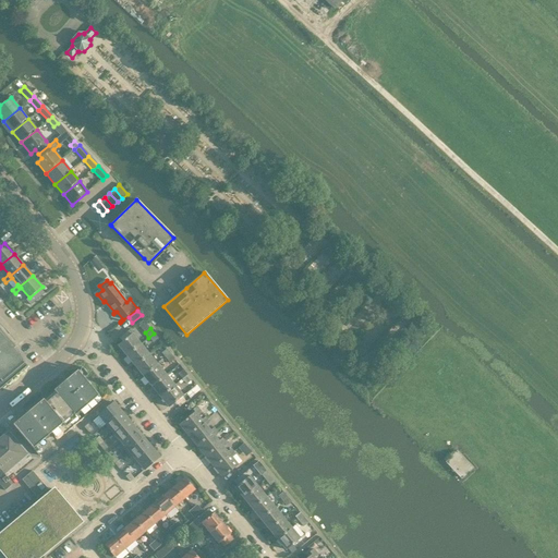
[(0,378),(0,379),(2,381),(24,363),(23,361),(13,349),(0,332),(0,378)]
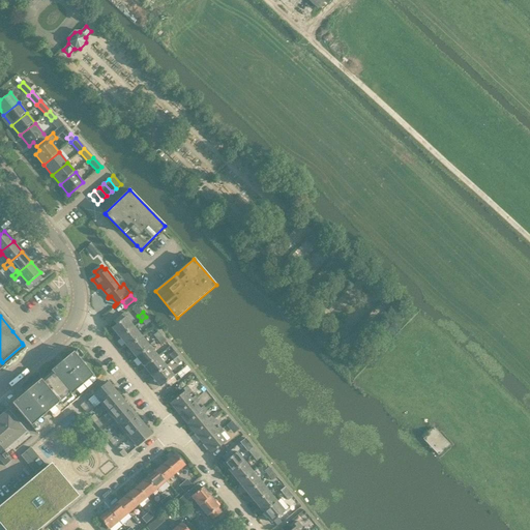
[(111,328),(120,339),(133,327),(124,317),(111,328)]
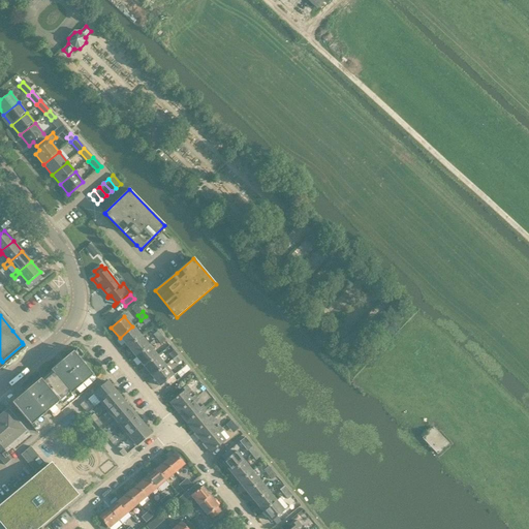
[(150,320),(146,316),(141,320),(145,324),(150,320)]
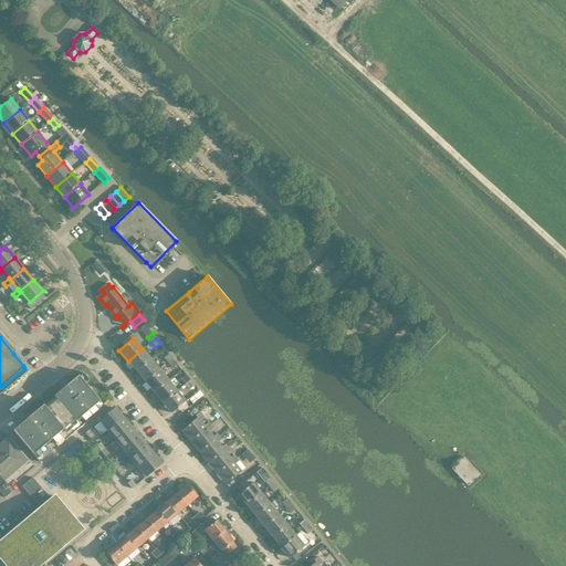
[(142,349),(128,362),(136,371),(150,360),(142,349)]
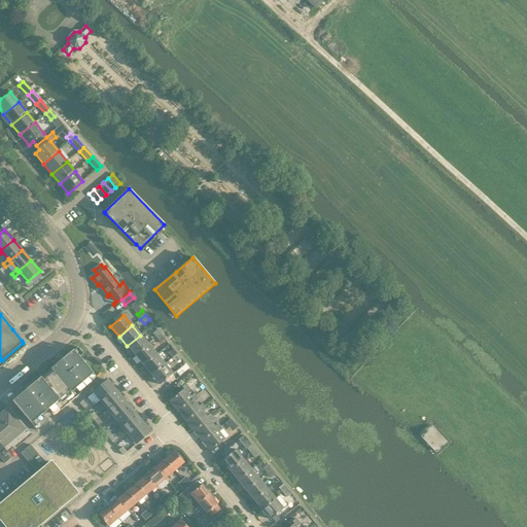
[(152,334),(156,339),(162,334),(157,329),(152,334)]
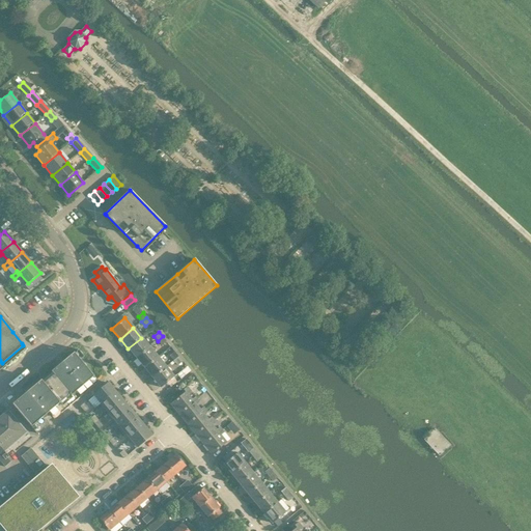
[(167,341),(163,336),(158,341),(162,345),(167,341)]
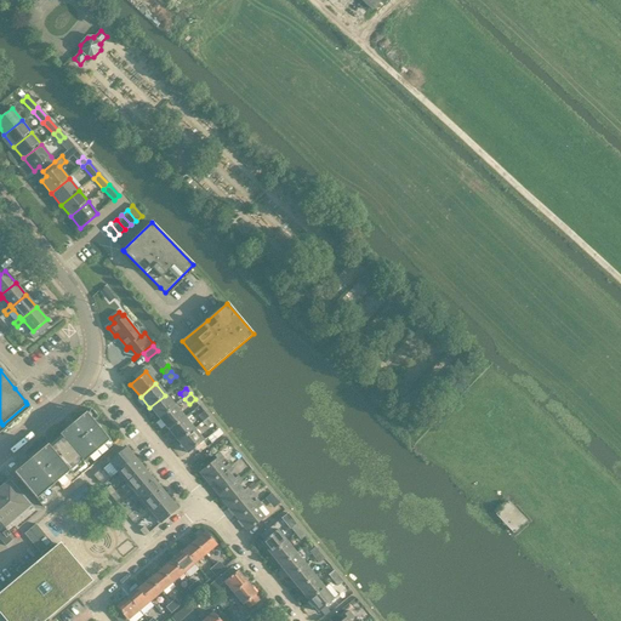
[(165,396),(149,408),(159,419),(175,406),(165,396)]
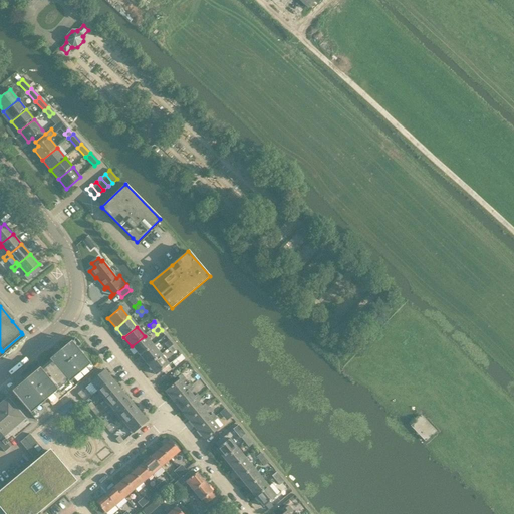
[(145,336),(132,346),(140,356),(153,346),(145,336)]
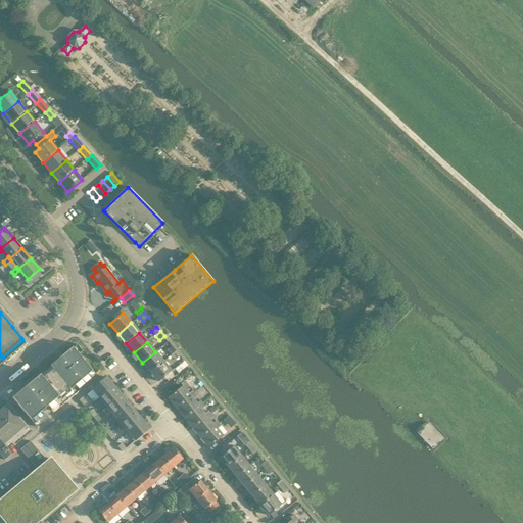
[(25,388),(12,398),(37,427),(48,418),(42,411),(69,388),(70,389),(92,371),(79,354),(83,351),(77,344),(74,347),(73,347),(50,366),(53,369),(43,377),(40,374),(25,388)]
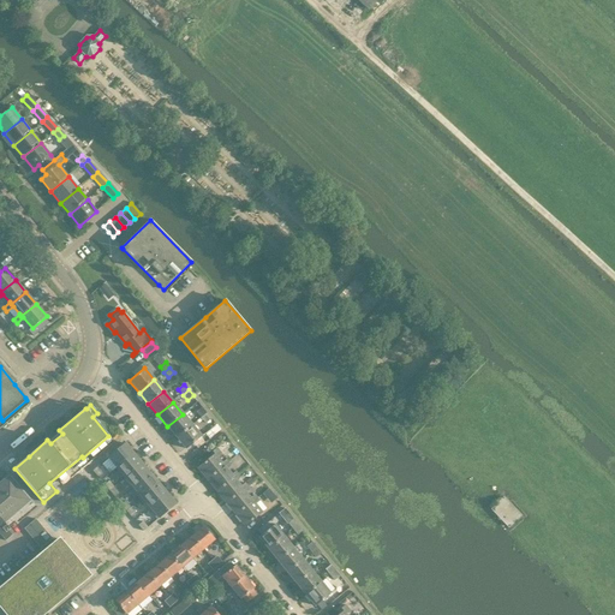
[(196,412),(201,418),(207,413),(202,407),(196,412)]
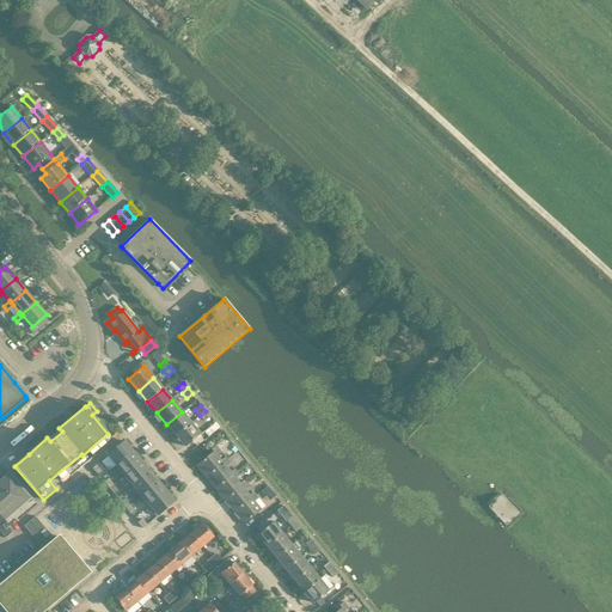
[(210,417),(206,411),(200,416),(204,422),(210,417)]
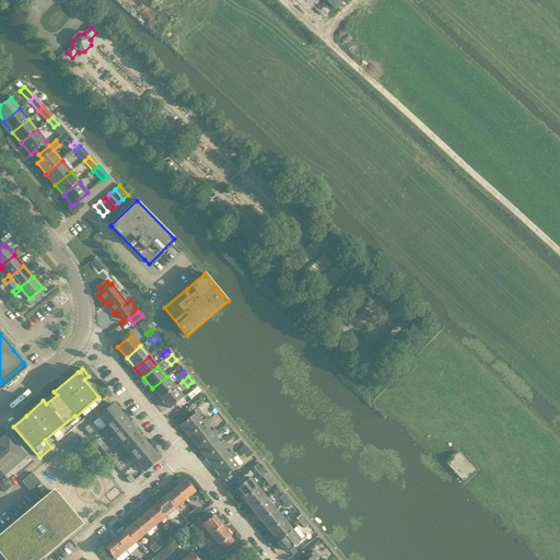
[(166,377),(152,388),(161,399),(166,395),(175,387),(166,377)]
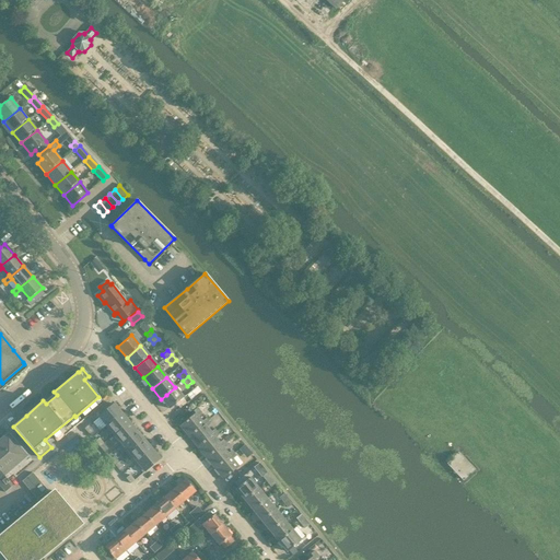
[(197,386),(189,393),(194,397),(201,392),(197,386)]
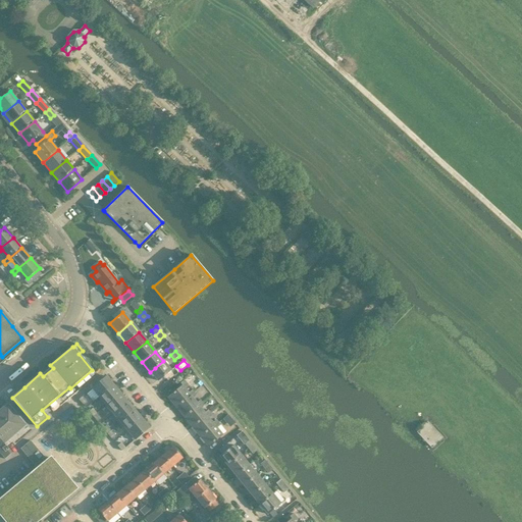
[(155,368),(150,372),(157,381),(170,370),(163,361),(155,368)]
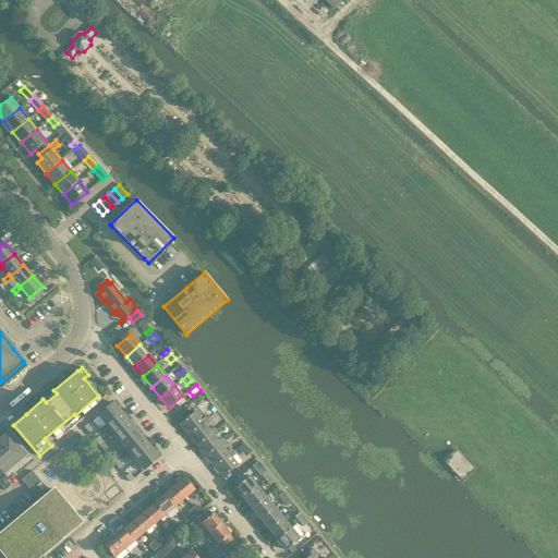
[(98,416),(92,422),(99,429),(106,425),(122,412),(114,402),(98,415),(98,416)]
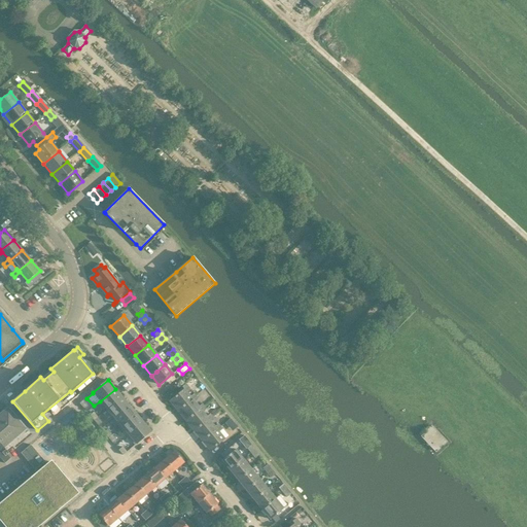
[(180,391),(169,400),(170,401),(171,401),(175,407),(174,407),(178,412),(179,411),(196,396),(194,394),(190,396),(186,392),(189,389),(185,384),(181,387),(182,387),(179,389),(180,391)]
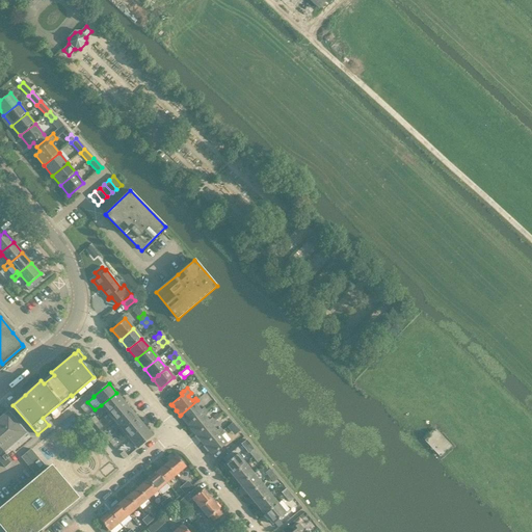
[(116,393),(101,405),(108,414),(124,401),(116,393)]
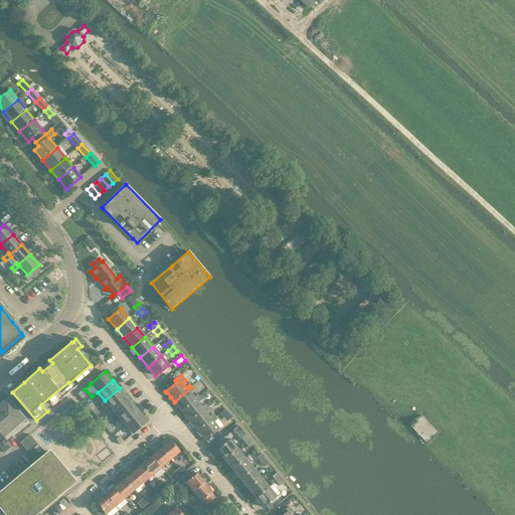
[(191,387),(175,401),(179,406),(178,407),(182,412),(183,411),(199,397),(197,394),(194,397),(190,392),(193,390),(191,387)]
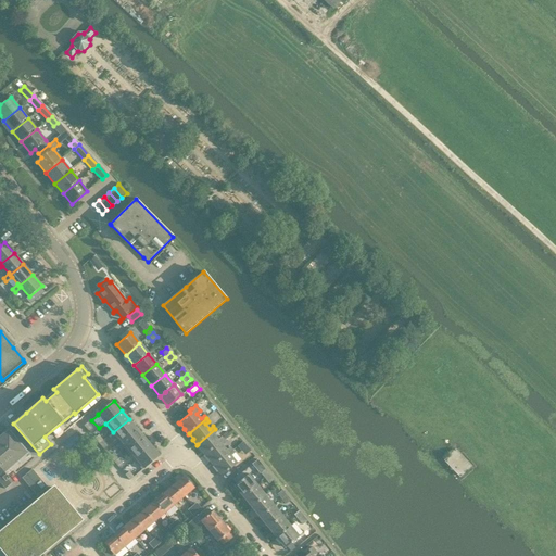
[(129,419),(113,432),(121,441),(137,428),(129,419)]
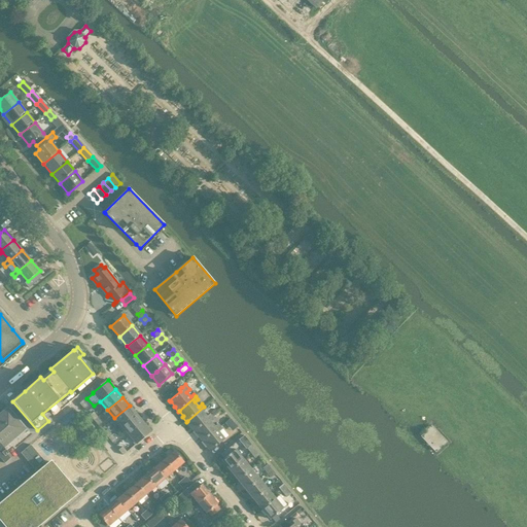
[(114,418),(112,419),(119,427),(136,413),(130,406),(114,418)]
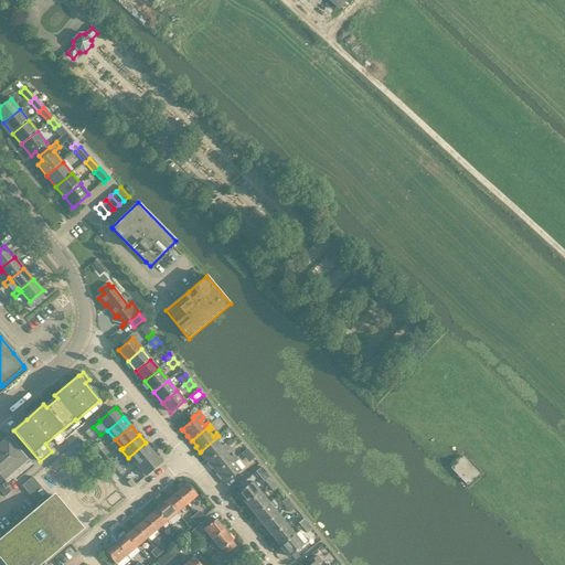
[(219,436),(201,451),(205,457),(204,458),(209,464),(210,462),(227,447),(225,444),(222,446),(217,441),(221,439),(219,436)]
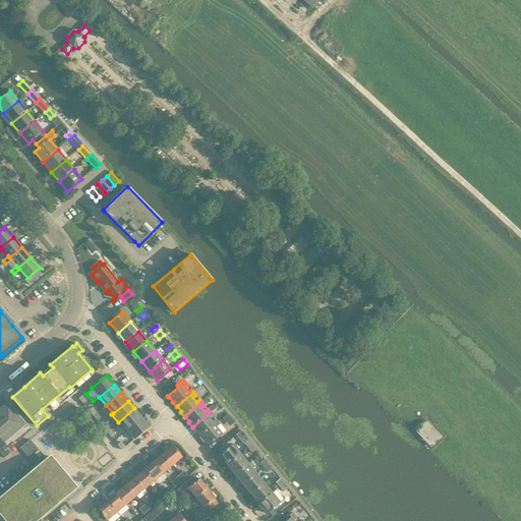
[(0,453),(3,458),(11,452),(2,442),(9,437),(23,424),(7,404),(3,407),(0,409),(0,453)]
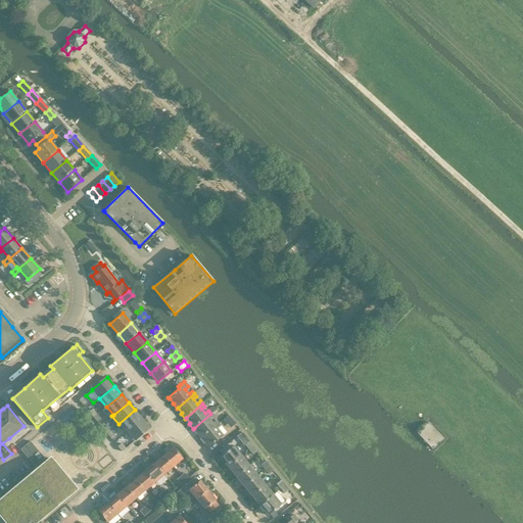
[(92,410),(89,413),(93,418),(97,415),(92,410)]
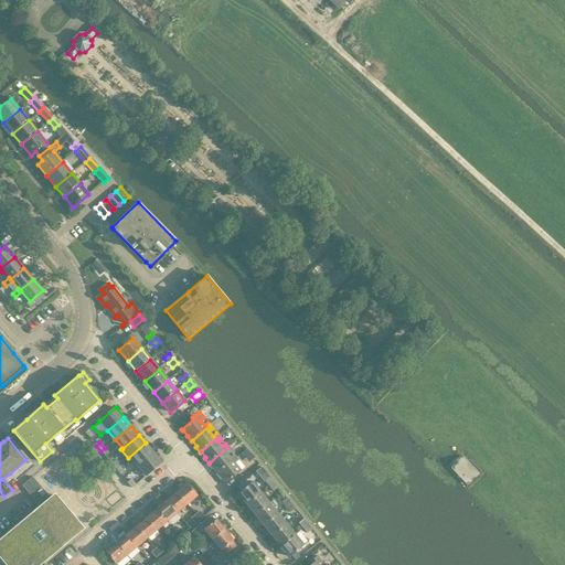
[(146,443),(128,458),(135,466),(152,451),(146,443)]
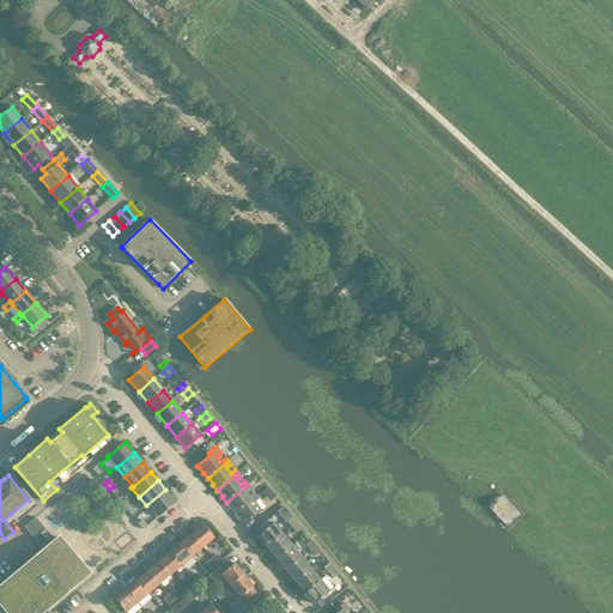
[(247,485),(228,502),(232,508),(231,508),(236,514),(237,513),(256,496),(254,493),(250,496),(246,491),(249,489),(247,485)]
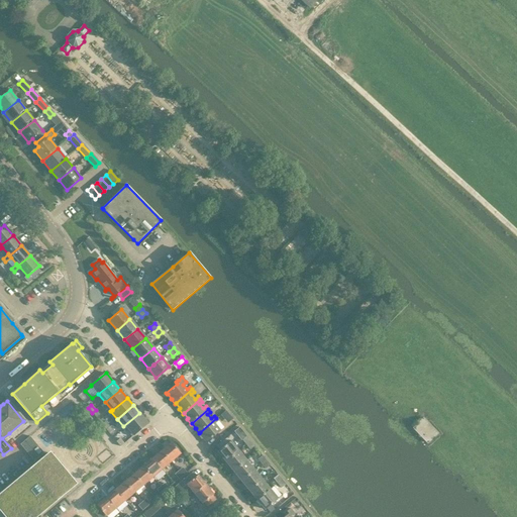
[(139,413),(123,426),(132,436),(132,437),(135,433),(148,423),(139,413)]
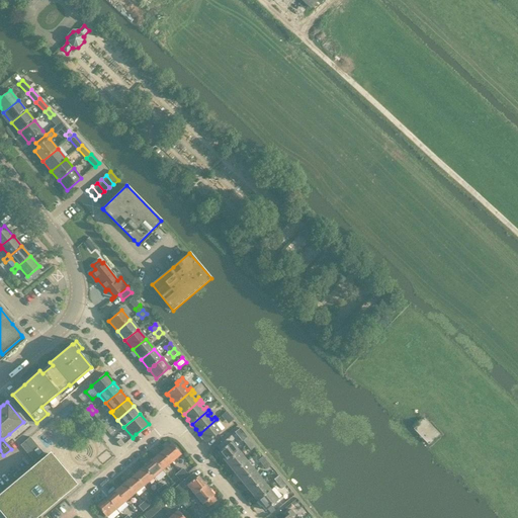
[(217,419),(200,433),(204,438),(203,439),(206,444),(222,432),(216,425),(219,423),(217,419)]
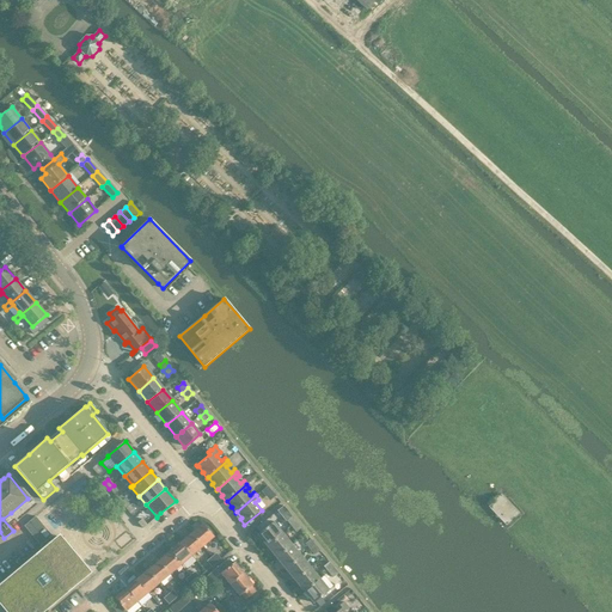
[(490,506),(501,516),(500,518),(506,525),(518,513),(501,495),(490,506)]
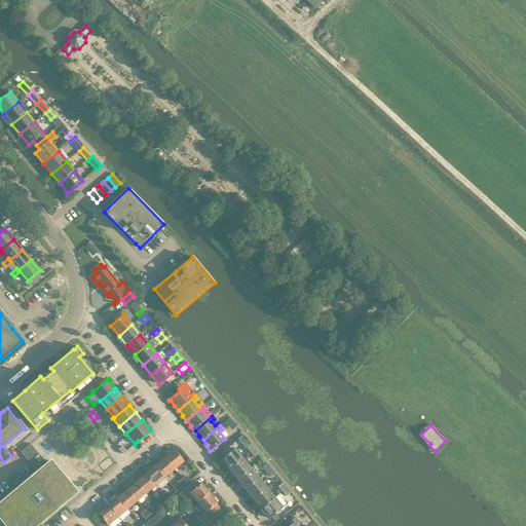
[(111,433),(107,436),(112,442),(116,439),(111,433)]
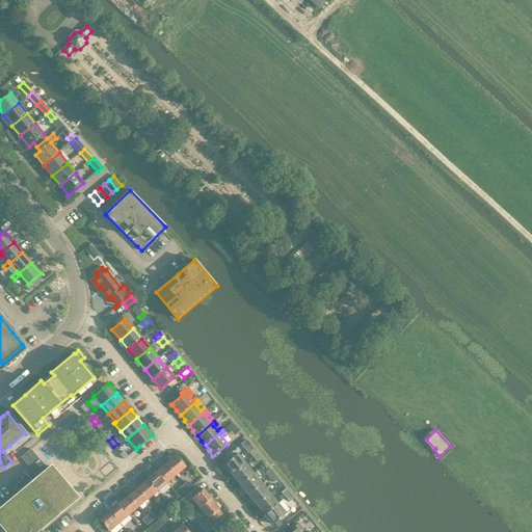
[(35,475),(45,467),(30,449),(21,457),(35,475)]
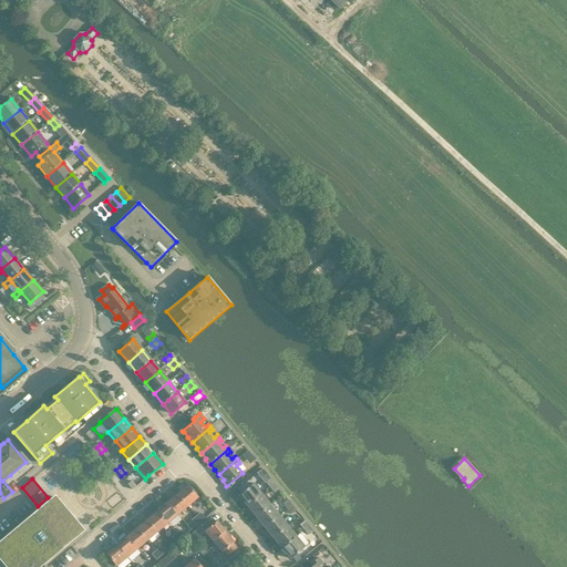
[(265,483),(269,487),(275,484),(270,478),(265,483)]
